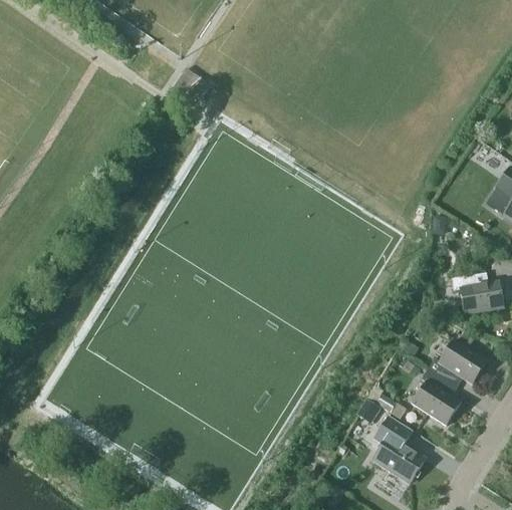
[(496,187),(486,202),(505,215),(511,219),(511,166),(496,187)]
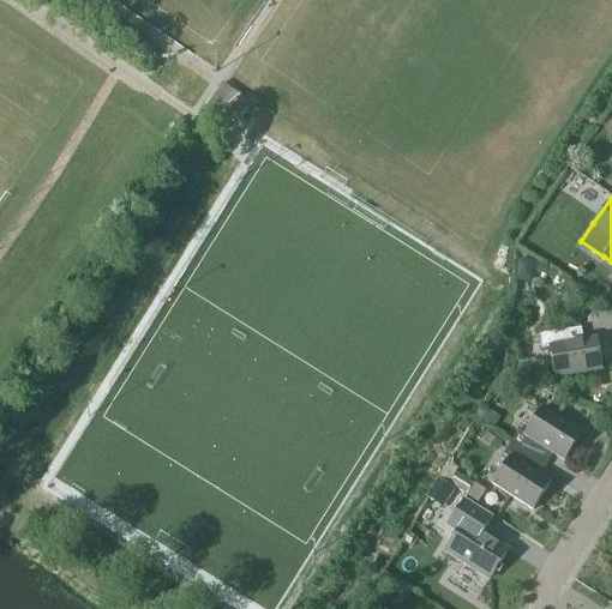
[(533,273),(534,261),(531,257),(520,257),(519,276),(528,276),(533,273)]
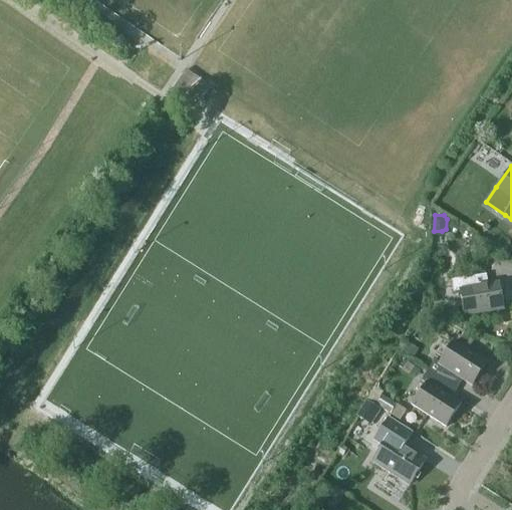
[(489,283),(487,272),(453,278),(455,290),(461,289),(465,314),(504,308),(500,281),(489,283)]
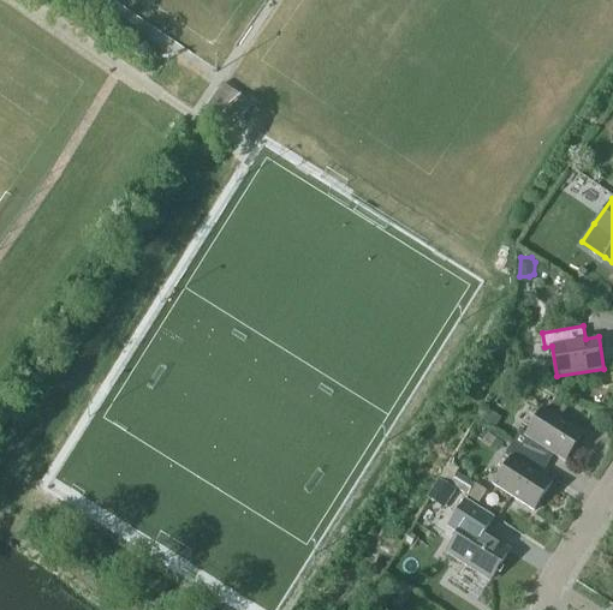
[(527,378),(510,370),(503,384),(519,393),(527,378)]
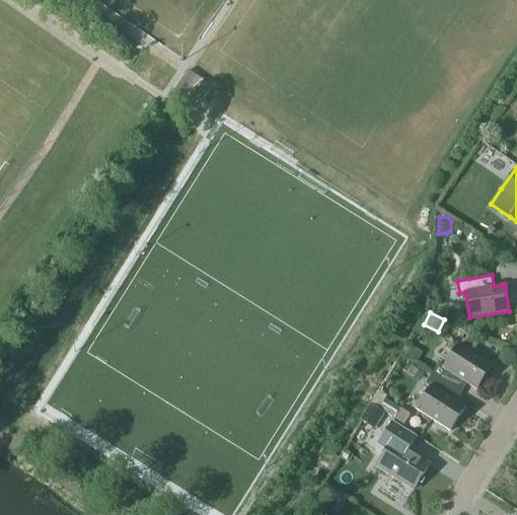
[(417,361),(424,351),(410,342),(402,352),(417,361)]
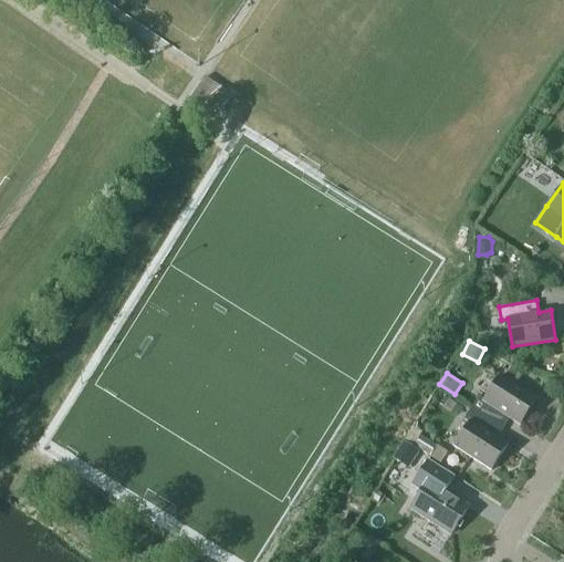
[(472,406),(504,426),(511,416),(521,423),(536,398),(500,374),(484,398),(479,395),(472,406)]
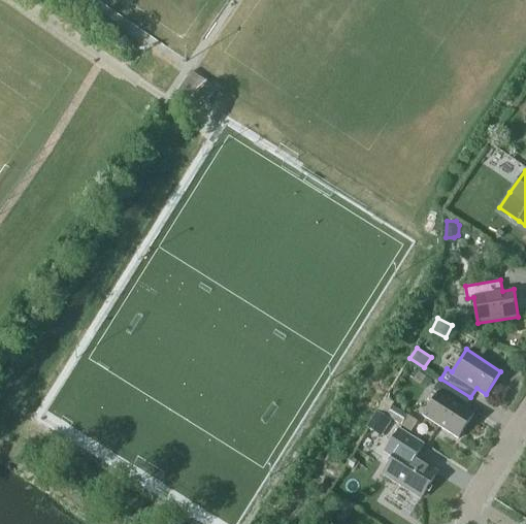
[(464,407),(470,397),(440,379),(433,389),(438,392),(425,415),(459,436),(473,414),(464,407)]
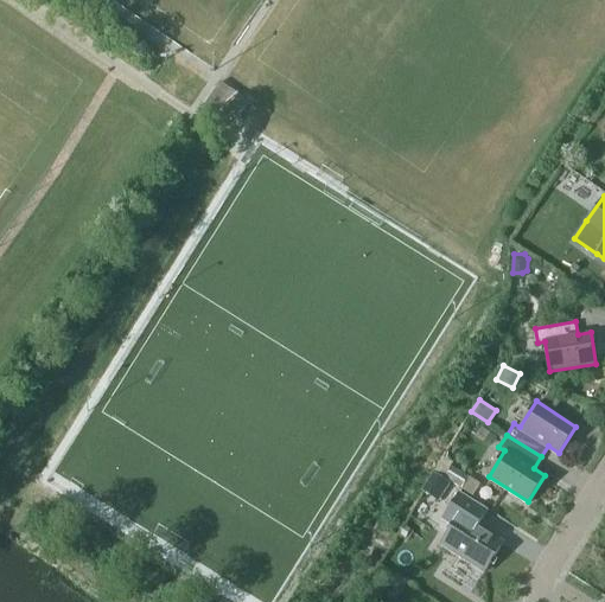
[(463,485),(469,475),(452,465),(446,474),(463,485)]
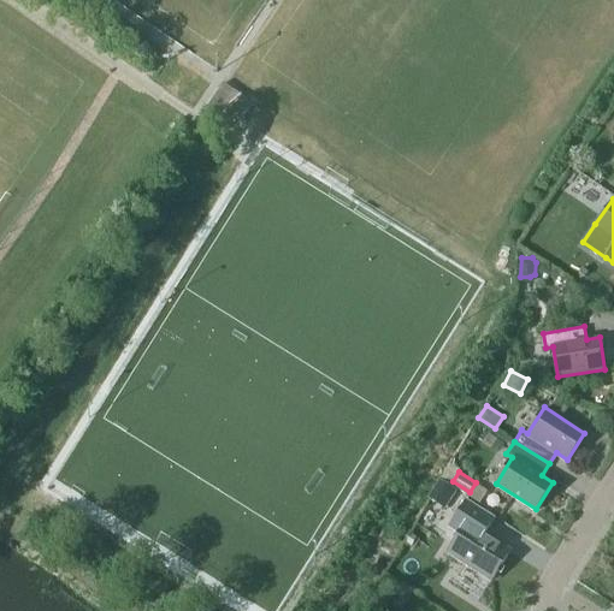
[(442,478),(431,493),(448,504),(458,488),(442,478)]
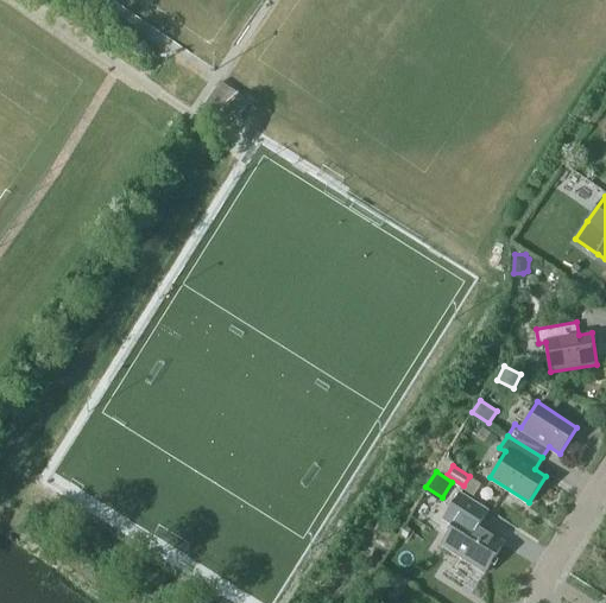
[(485,571),(504,541),(477,524),(486,509),(460,493),(450,508),(461,515),(442,544),(485,571)]
